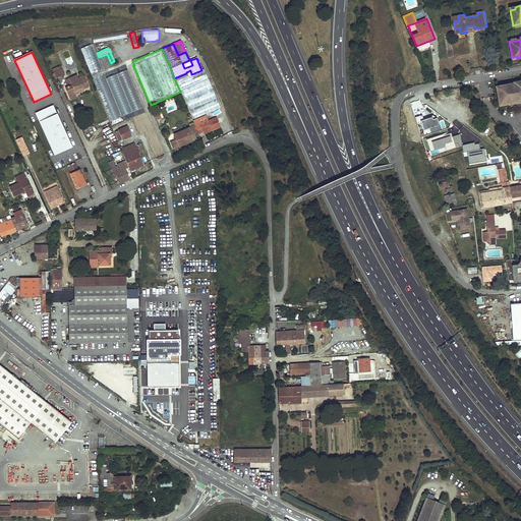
[(99,57),(103,69),(112,65),(113,65),(112,62),(111,63),(107,54),(99,57)]
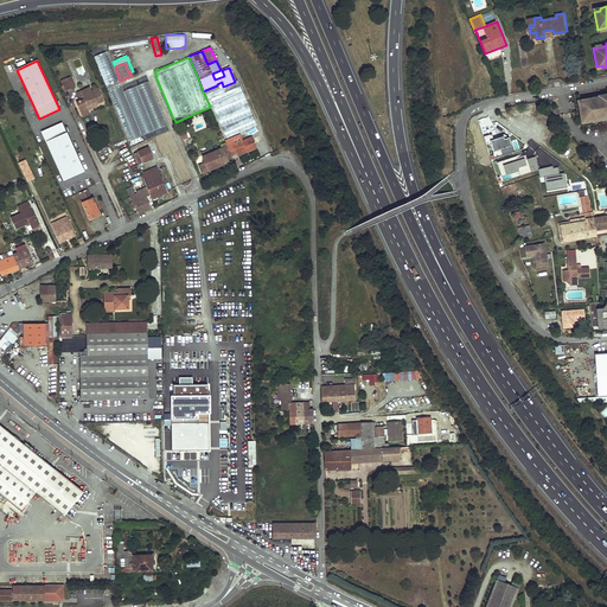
[(66,82),(62,84),(65,91),(72,88),(69,81),(66,82)]
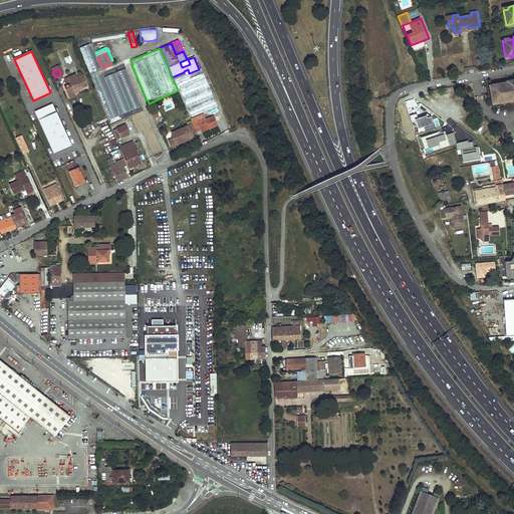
[(70,83),(69,84),(64,86),(69,97),(74,94),(74,93),(72,90),(77,88),(78,89),(81,88),(87,85),(83,77),(78,79),(76,76),(75,73),(64,78),(65,82),(68,81),(69,80),(70,83)]
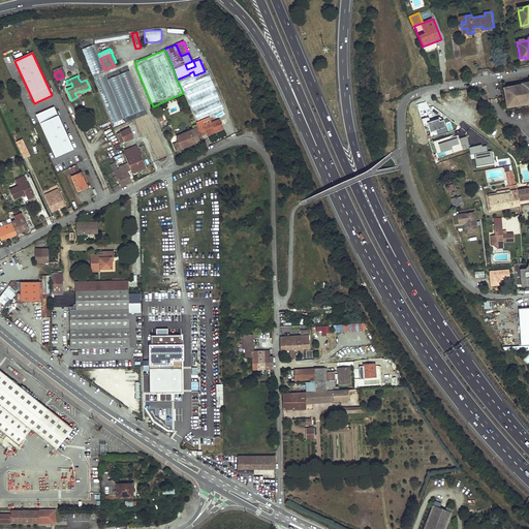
[(224,109),(212,81),(185,92),(197,121),(224,109)]
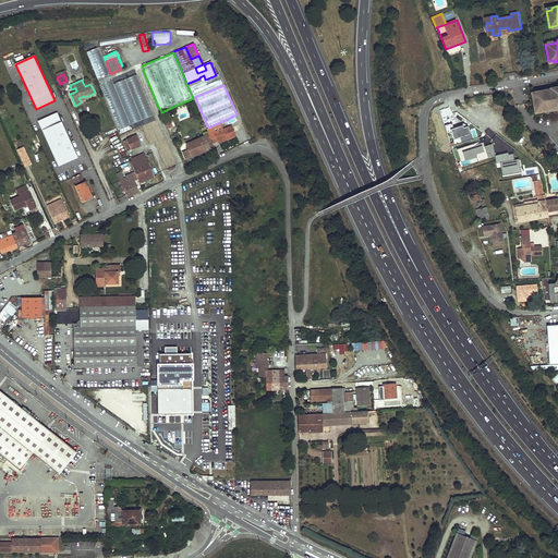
[(535,93),(531,94),(534,110),(537,110),(537,112),(545,111),(545,110),(554,109),(554,110),(557,108),(557,86),(550,88),(550,91),(545,92),(545,91),(544,91),(535,92),(535,93)]
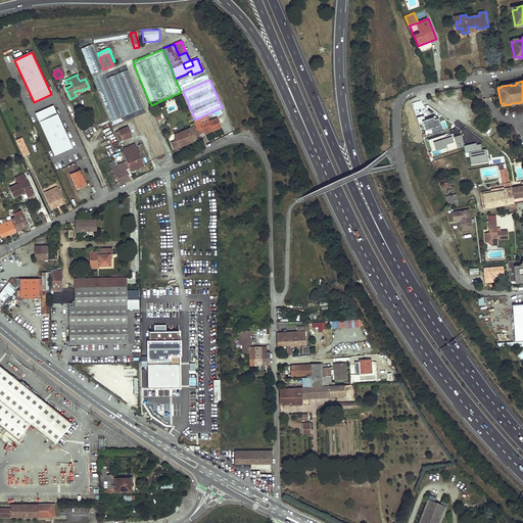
[(54,155),(72,147),(53,105),(36,113),(54,155)]
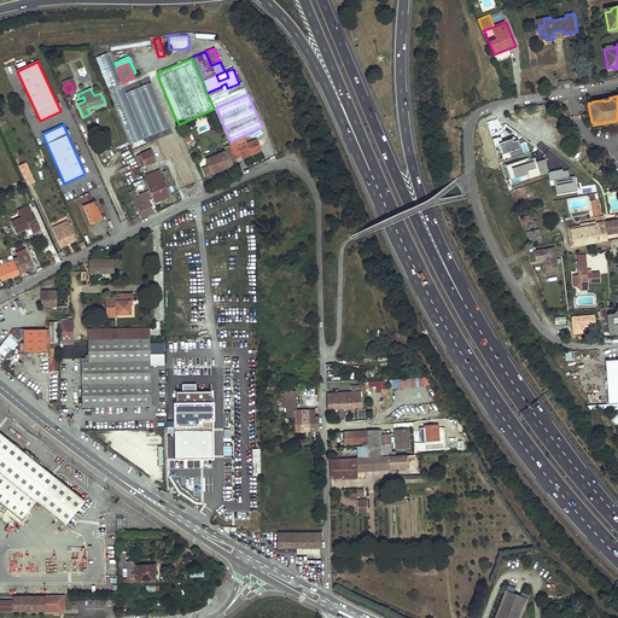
[(505,153),(523,147),(520,139),(516,140),(514,138),(505,141),(502,135),(494,138),(497,147),(502,145),(505,153)]
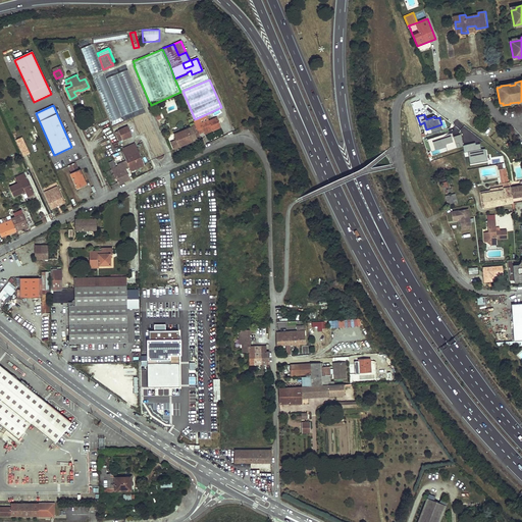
[(208,119),(195,125),(198,132),(198,134),(202,132),(203,133),(211,129),(211,131),(220,127),(216,117),(208,120),(208,119)]
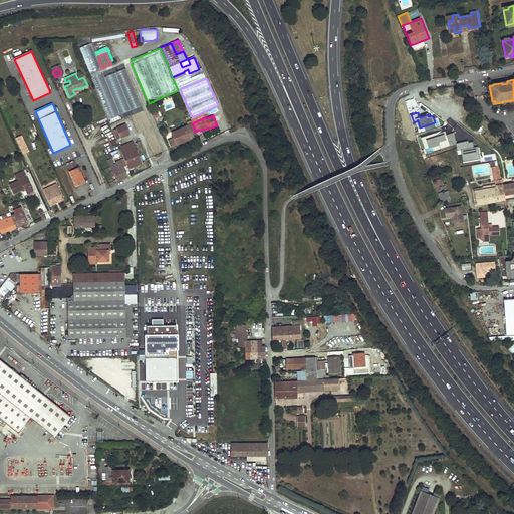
[(172,132),(174,138),(168,140),(171,146),(194,137),(191,132),(195,130),(192,123),(191,120),(190,120),(187,121),(189,125),(172,132)]
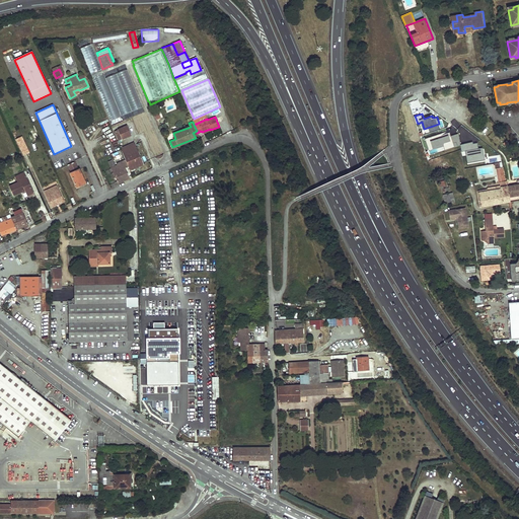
[(115,131),(119,140),(131,135),(127,126),(115,131)]
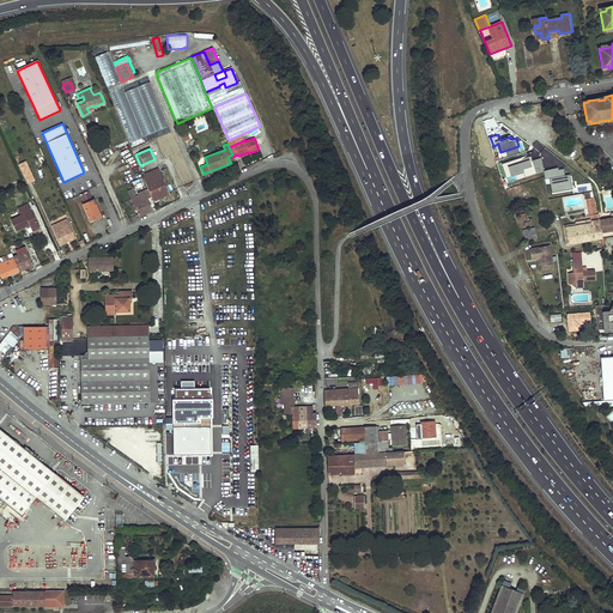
[(545,170),(542,157),(532,161),(530,156),(523,158),(523,157),(504,163),(508,174),(525,169),(527,176),(545,170)]
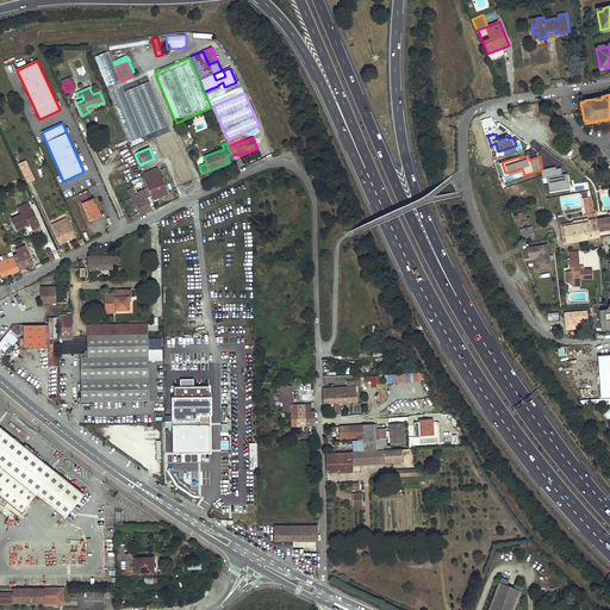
[(141,172),(142,174),(147,187),(150,195),(153,199),(168,193),(157,167),(143,174),(142,170),(141,172)]
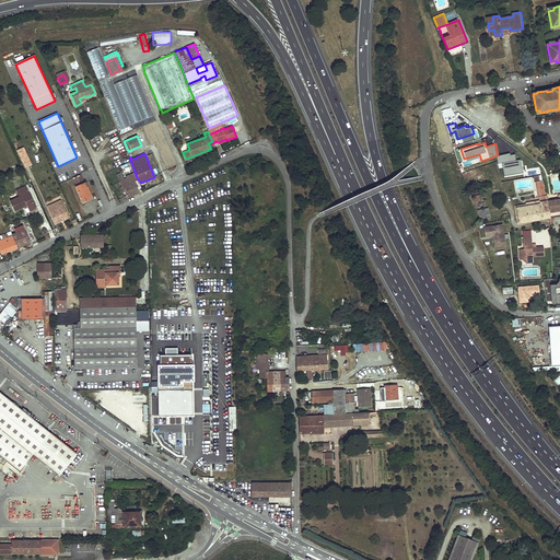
[(121,186),(127,197),(140,193),(135,181),(138,179),(135,172),(124,177),(125,178),(124,178),(121,171),(116,174),(121,186)]
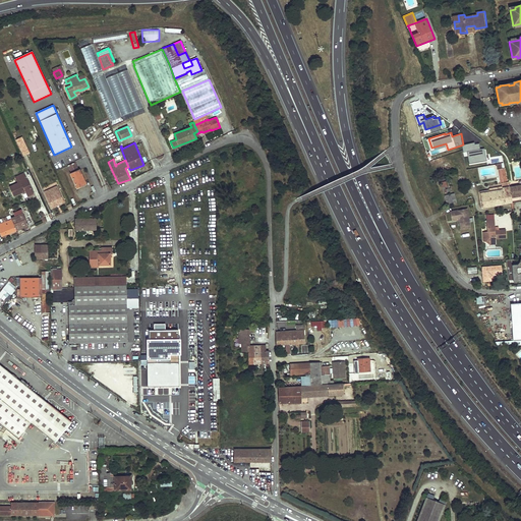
[(71,174),(77,187),(87,183),(80,170),(79,170),(76,163),(69,166),(72,173),(71,174)]
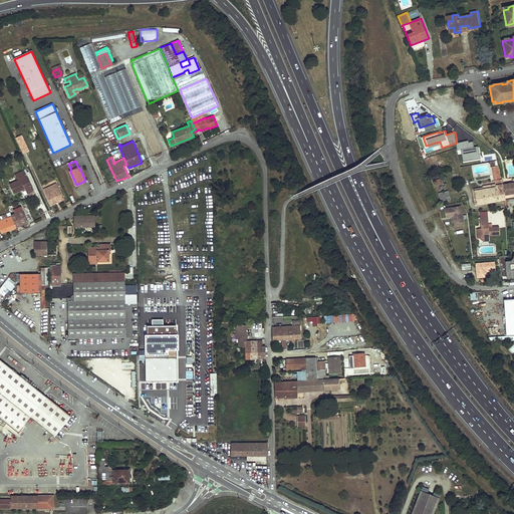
[(500,168),(500,165),(496,166),(492,167),(495,180),(501,179),(501,175),(500,168)]
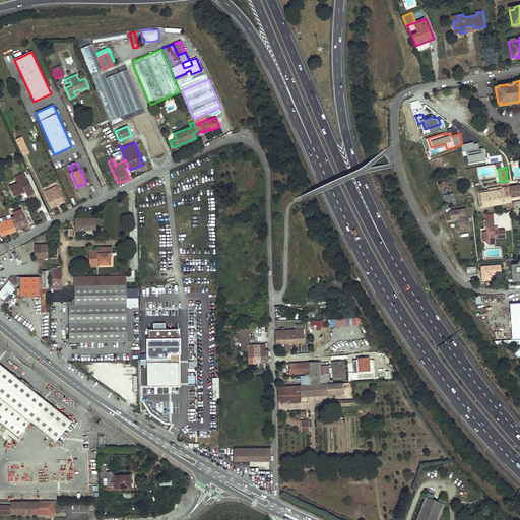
[(26,194),(33,191),(23,173),(15,178),(17,183),(9,187),(13,196),(24,191),(26,194)]
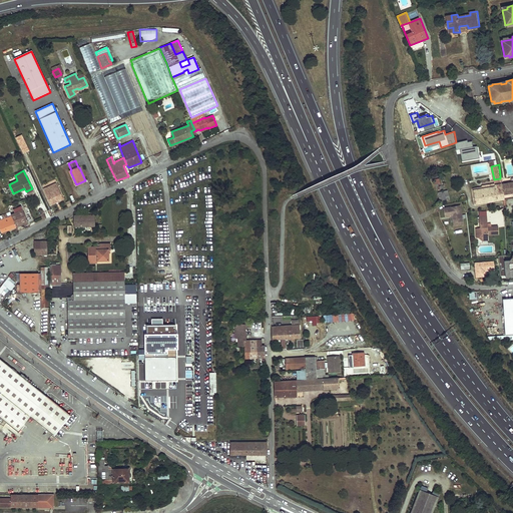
[(473,190),(475,203),(504,199),(503,194),(501,184),(500,178),(494,179),(494,184),(495,187),(473,190)]
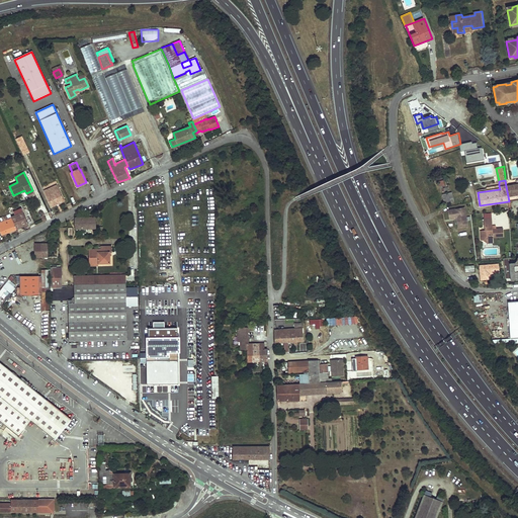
[(44,188),(52,206),(64,200),(56,182),(44,188)]
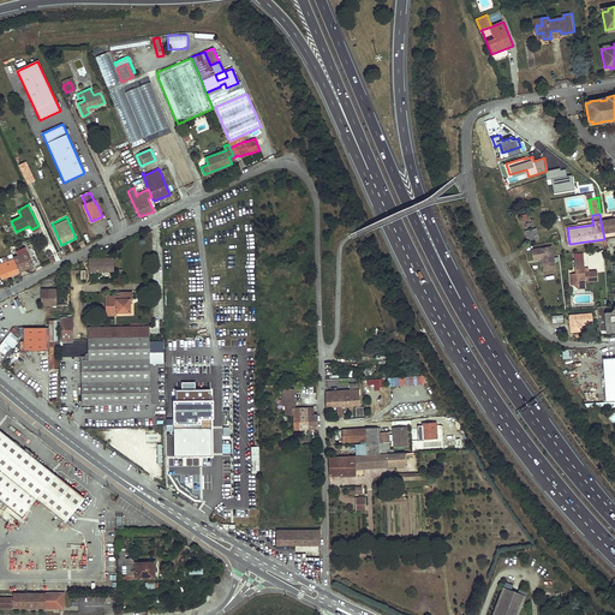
[(601,221),(603,233),(614,231),(614,218),(604,220),(601,221)]
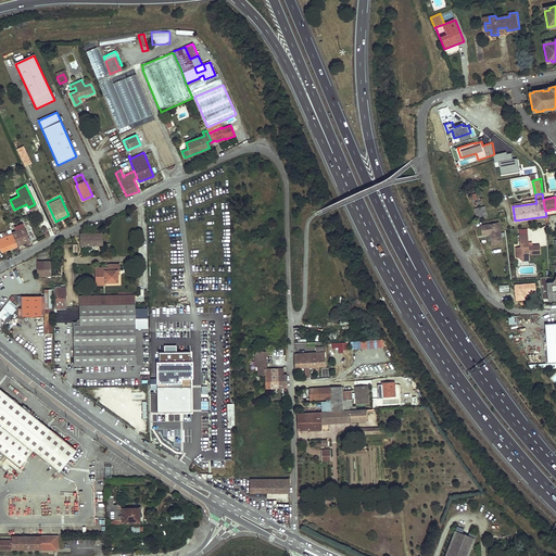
[(487,213),(484,206),(475,209),(476,215),(487,213)]
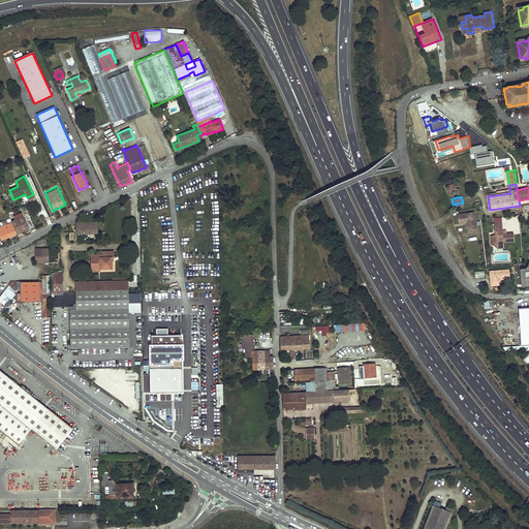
[(0,222),(0,235),(2,240),(29,228),(22,212),(16,215),(17,219),(11,221),(10,218),(0,222)]
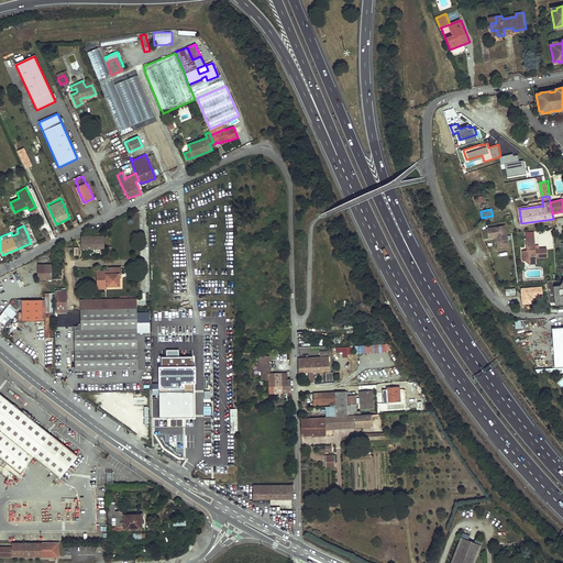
[(507,240),(505,225),(494,228),(497,241),(507,240)]
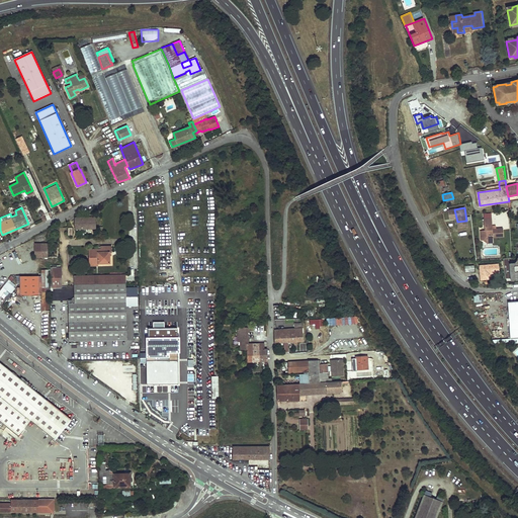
[(75,218),(75,229),(96,229),(96,218),(75,218)]
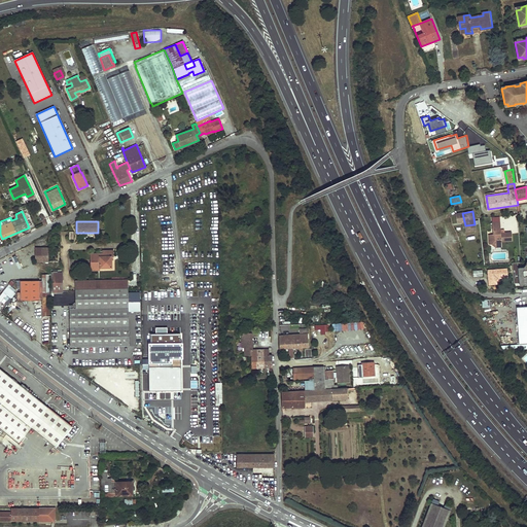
[(499,222),(492,222),(492,230),(494,231),(494,234),(489,235),(489,240),(493,240),(495,242),(495,244),(500,243),(500,241),(512,240),(511,232),(500,233),(499,222)]
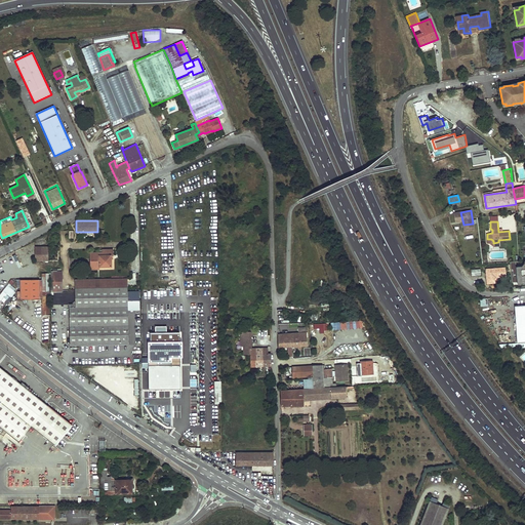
[(524,227),(524,237),(524,263),(511,264),(512,284),(524,283),(524,227)]
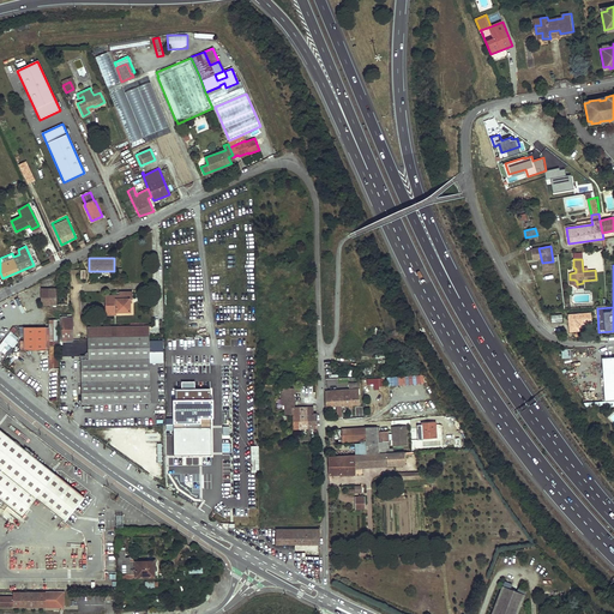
[(49,288),(49,305),(68,305),(68,288),(58,288),(49,288)]
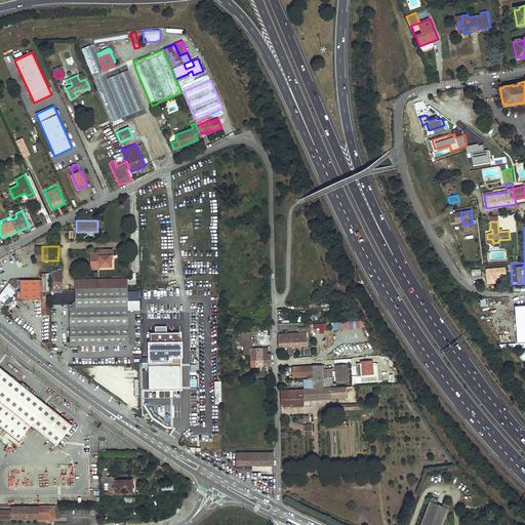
[(90,253),(90,269),(97,269),(97,267),(111,267),(111,255),(113,255),(113,249),(104,250),(104,252),(90,253)]
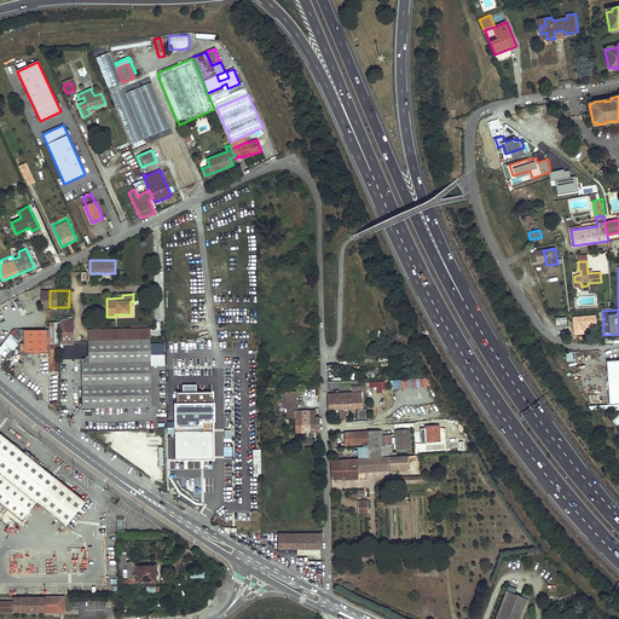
[(62,319),(62,341),(74,341),(74,320),(69,320),(69,319),(62,319)]
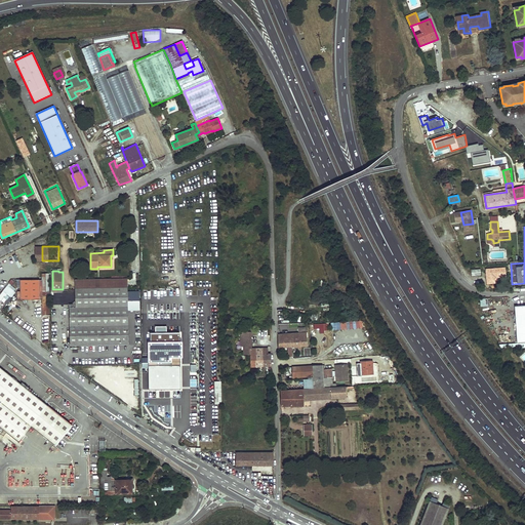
[(76,279),(76,303),(70,303),(70,307),(127,306),(127,278),(76,279)]
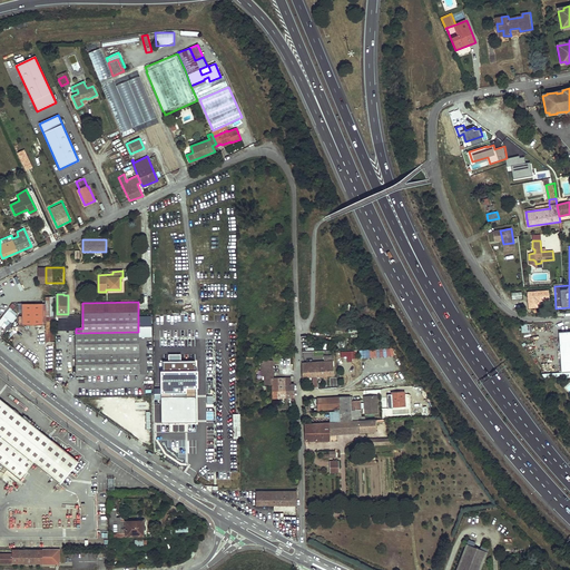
[(43,322),(43,304),(22,304),(22,325),(43,325),(45,325),(45,342),(53,342),(53,322),(45,322),(43,322)]
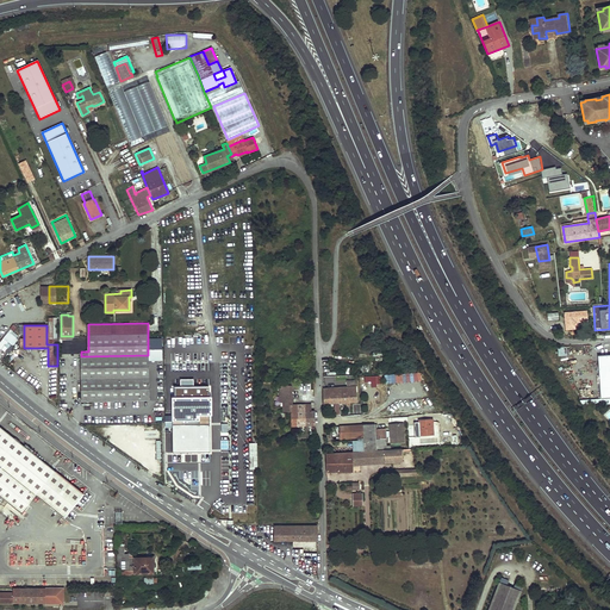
[(10,329),(0,341),(0,348),(6,354),(19,336),(10,329)]
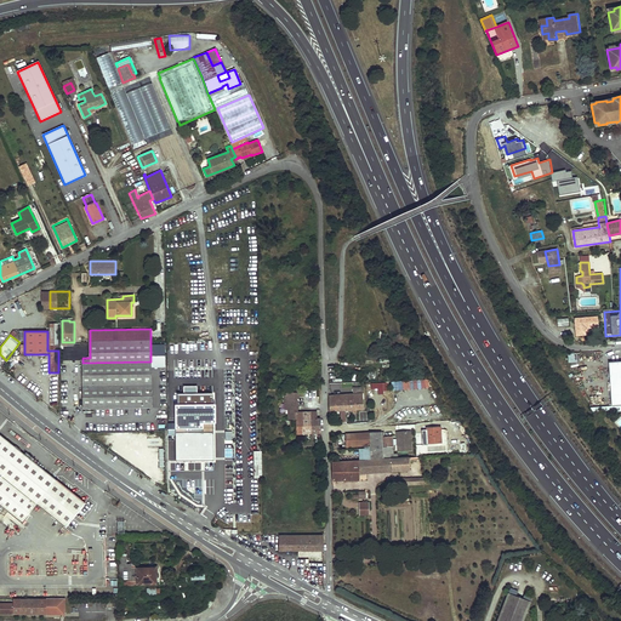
[(620,360),(609,362),(613,406),(620,405),(620,360)]
